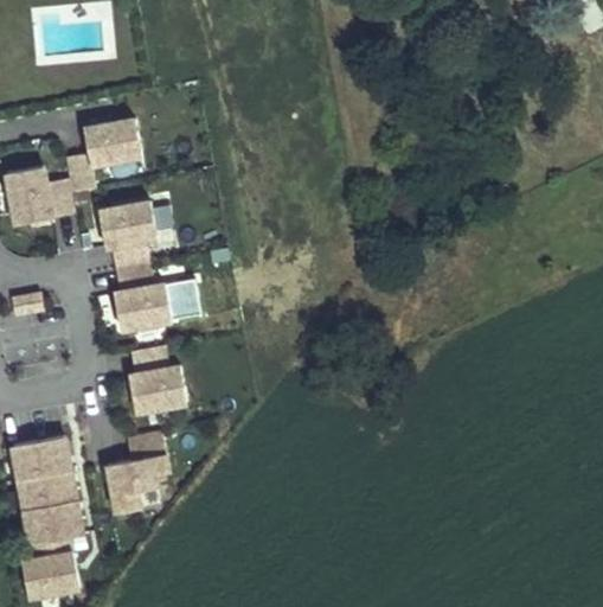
[(139,154),(133,119),(81,128),(85,153),(63,157),(66,178),(69,191),(94,187),(89,164),(139,154)]
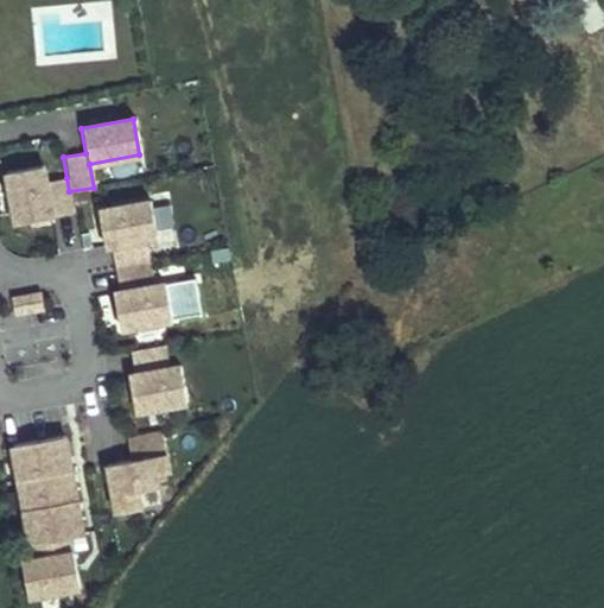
[(72,213),(69,191),(67,178),(43,183),(40,166),(4,172),(13,223),(72,213)]
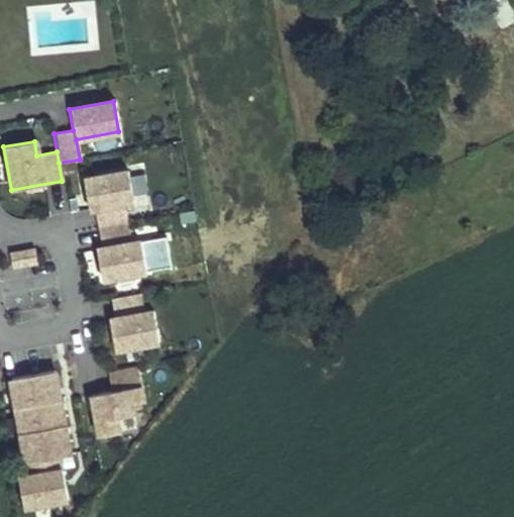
[(132,201),(127,171),(82,179),(88,210),(94,209),(98,228),(127,223),(123,203),(132,201)]
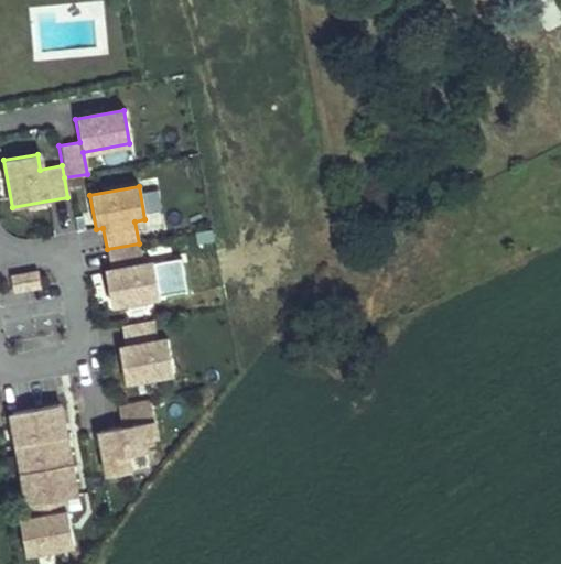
[(159,296),(153,263),(142,264),(139,243),(107,249),(110,271),(105,271),(111,305),(159,296)]
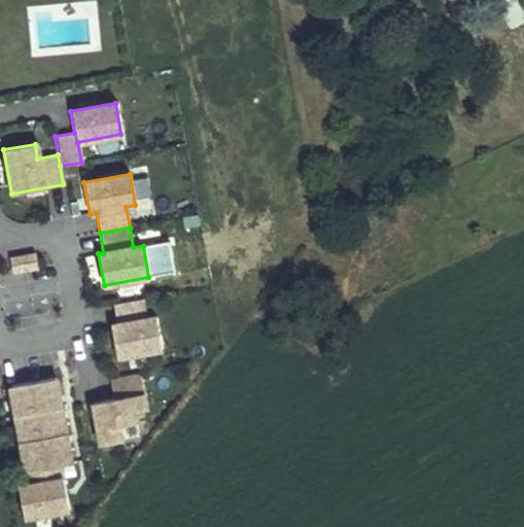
[(35,268),(33,254),(7,259),(10,273),(35,268)]
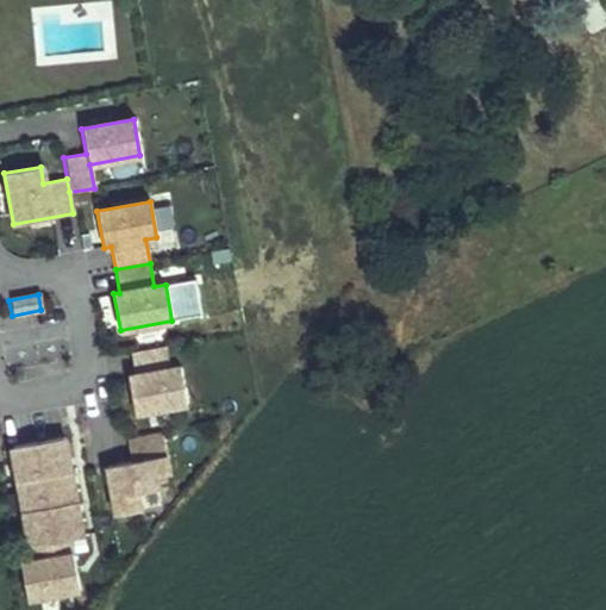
[(185,403),(179,367),(168,369),(163,346),(129,353),(132,375),(127,377),(133,412),(185,403)]
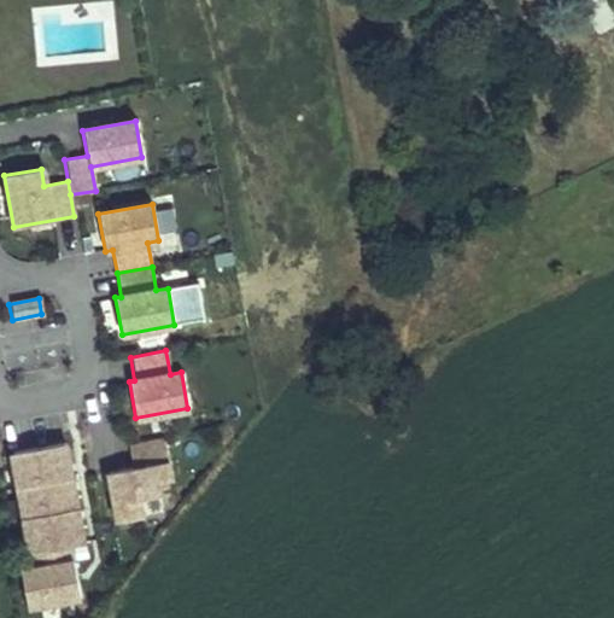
[(170,479),(162,437),(127,444),(130,467),(106,472),(117,532),(132,529),(130,519),(140,517),(138,500),(157,496),(155,483),(170,479)]
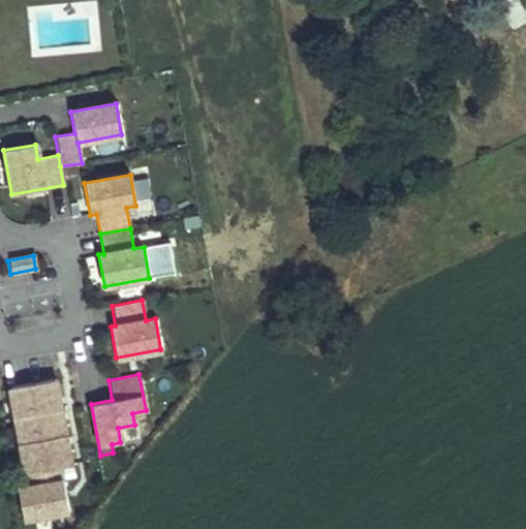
[(69,465),(54,379),(8,387),(25,473),(26,473),(28,487),(17,489),(23,520),(67,511),(61,480),(60,480),(57,467),(69,465)]
